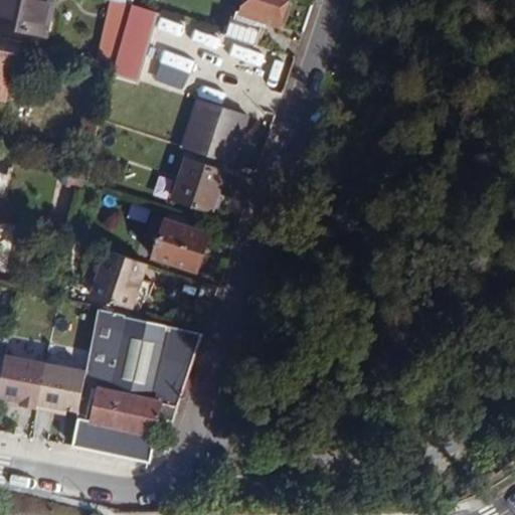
[(54,0),(0,0),(0,26),(46,37),(54,0)]
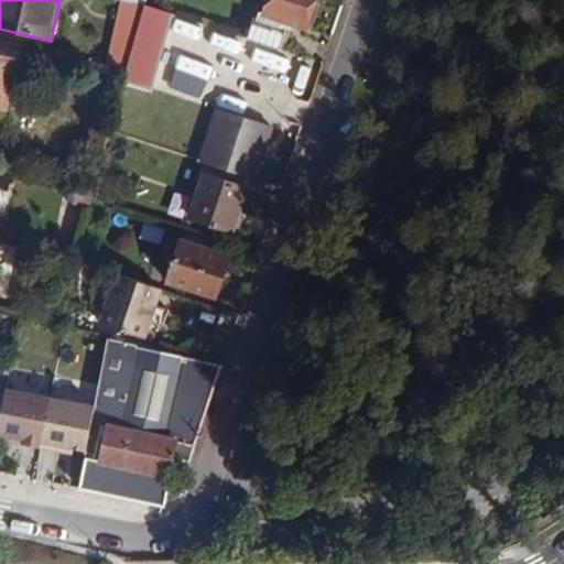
[(316,0),(270,0),(264,18),(292,26),(306,32),(316,0)]
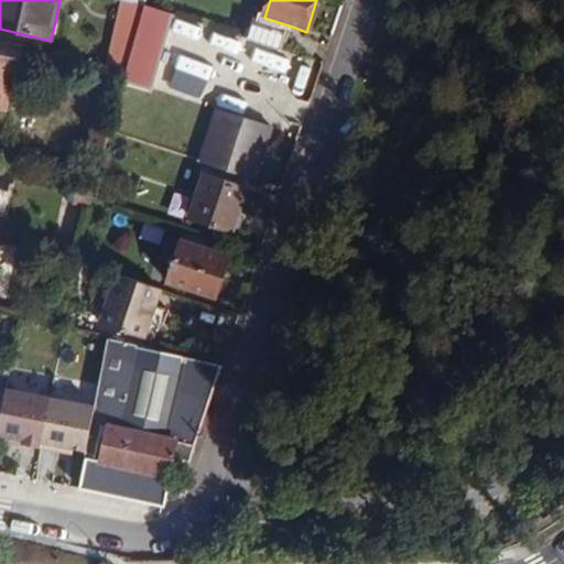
[(120,20),(109,66),(128,71),(145,6),(123,1),(119,17),(120,20)]
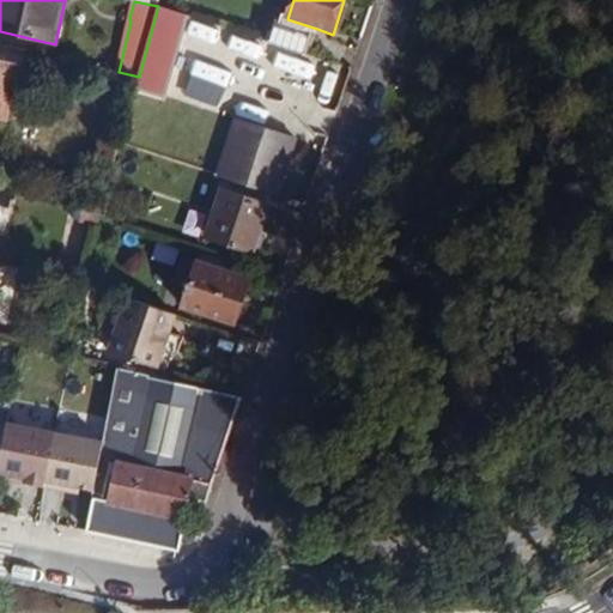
[(158,6),(139,77),(137,85),(165,93),(187,16),(158,6)]
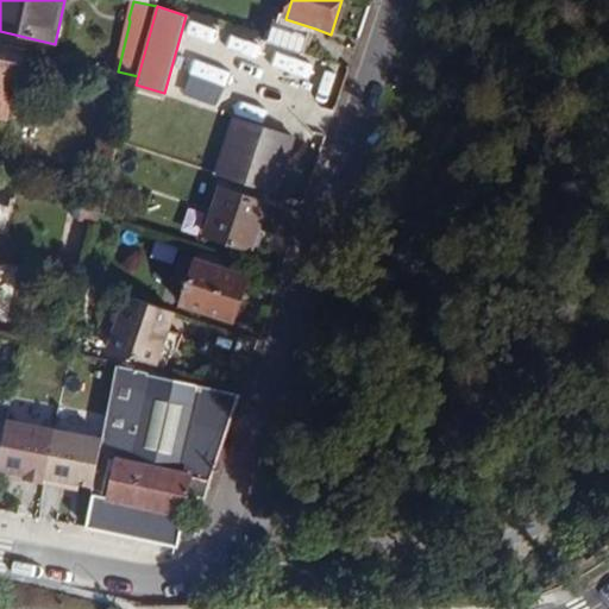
[(263,41),(306,55),(315,29),(286,19),(271,14),(263,41)]
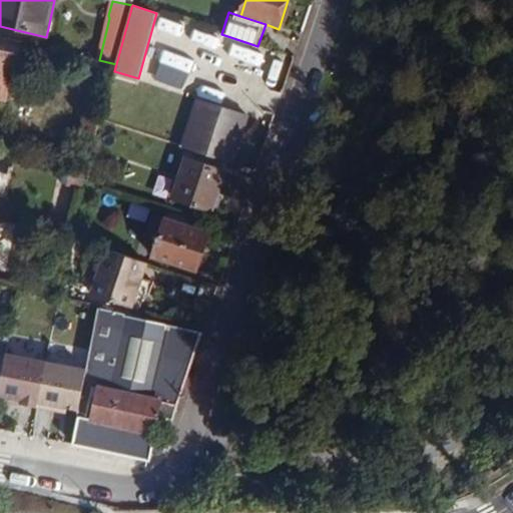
[(0,99),(7,101),(16,56),(0,52),(0,99)]
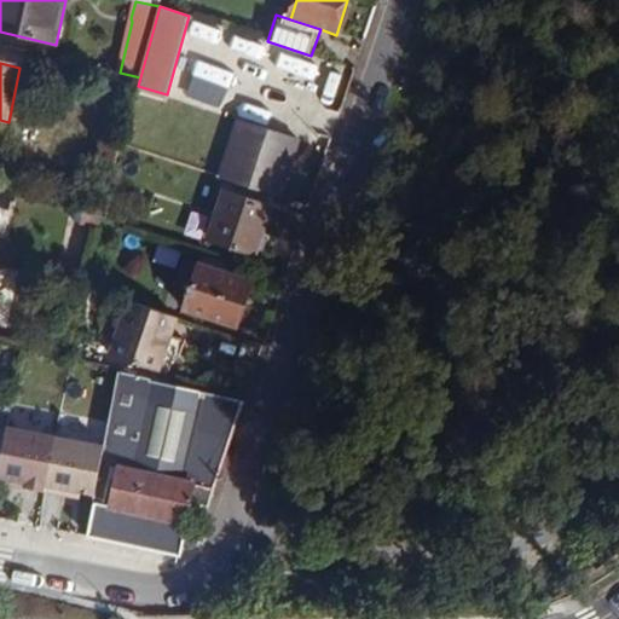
[(239,121),(221,178),(231,181),(249,123),(239,121)]
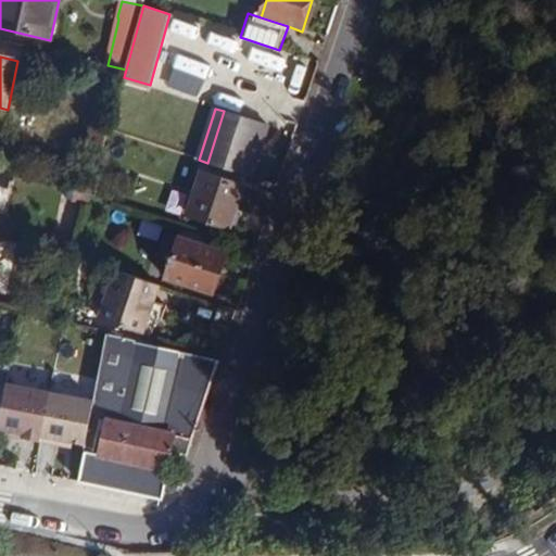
[(207,163),(254,179),(270,126),(224,111),(207,163)]
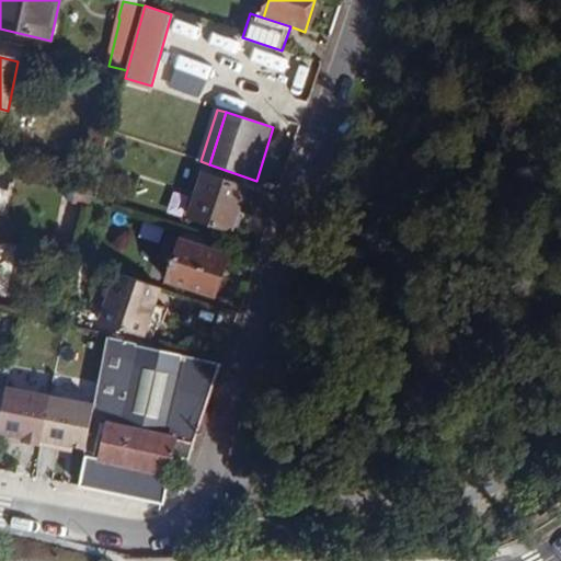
[(233,226),(239,212),(245,190),(204,174),(191,216),(232,231),(233,226)]
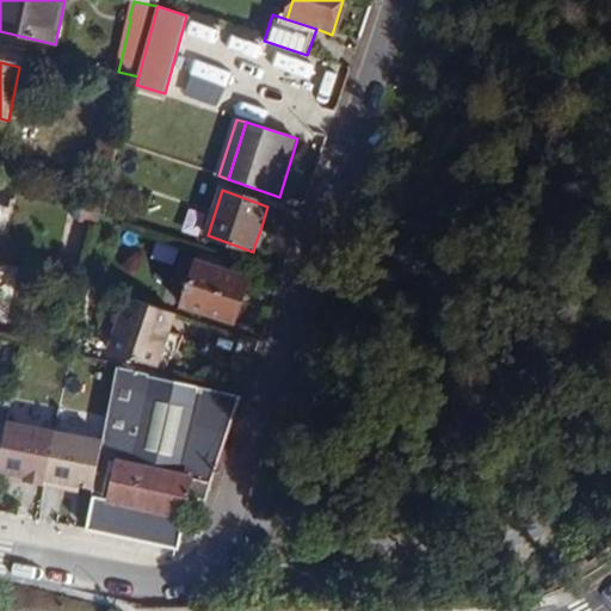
[(267,233),(260,230),(254,246),(261,248),(267,233)]
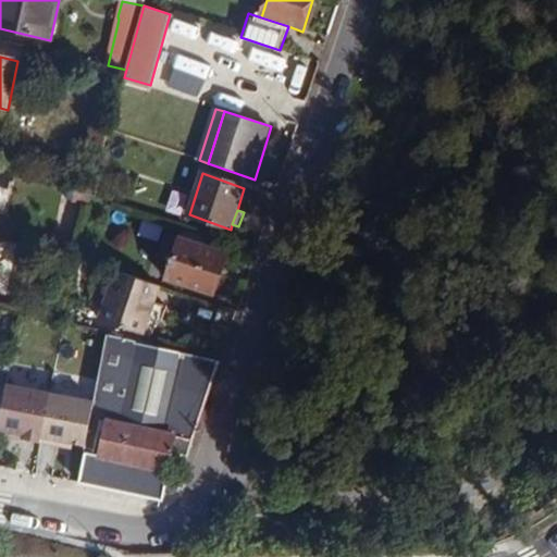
[(213,294),(226,255),(181,238),(166,277),(213,294)]
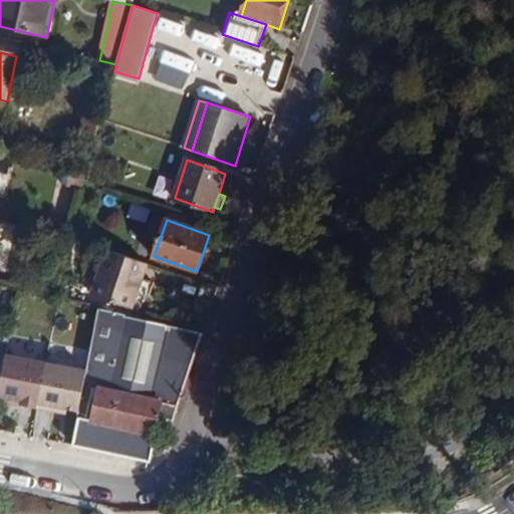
[(147,263),(108,250),(102,267),(96,264),(92,277),(98,279),(94,294),(139,310),(149,281),(141,279),(147,263)]
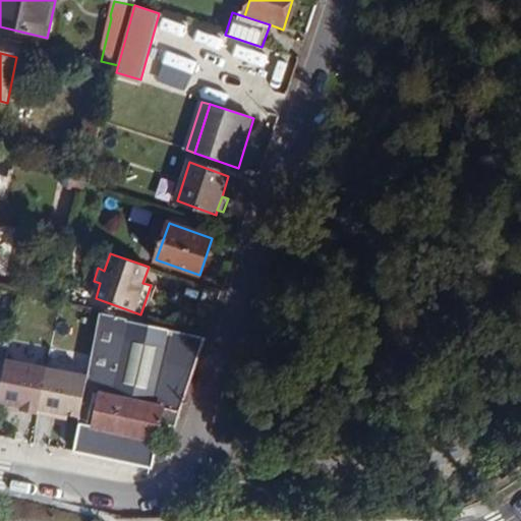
[(206,340),(103,314),(91,373),(81,418),(80,424),(159,442),(167,407),(182,411),(206,340)]
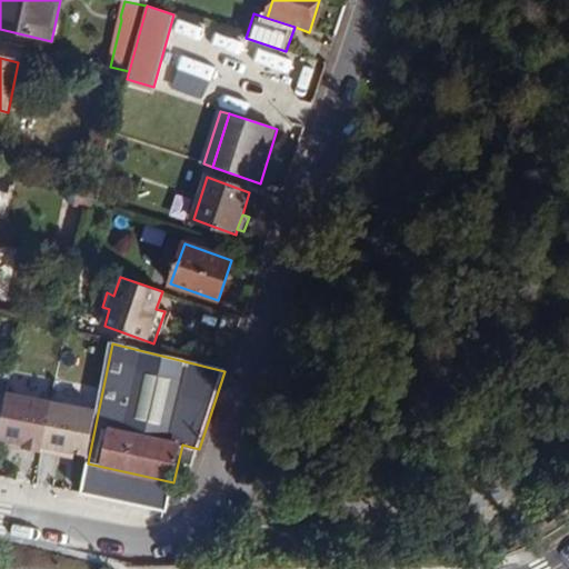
[(56,399),(11,391),(2,441),(47,449),(56,399)]
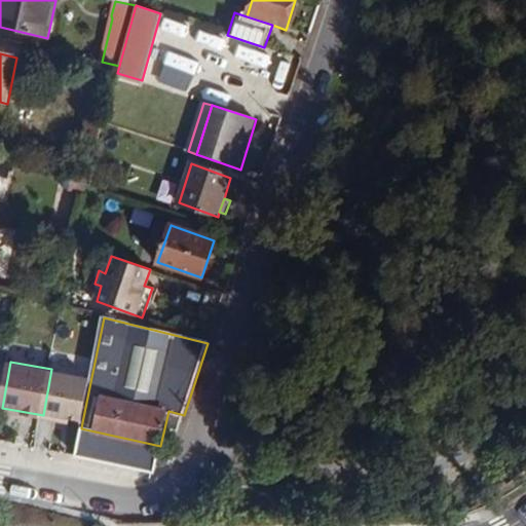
[(91,377),(51,369),(43,415),(82,422),(91,377)]
